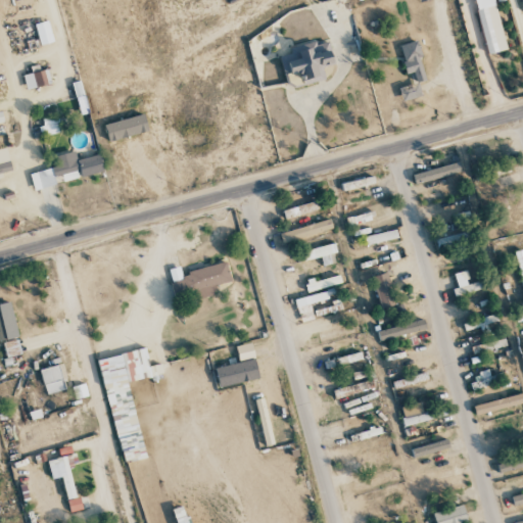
[(474,0),(486,54),(505,50),(493,0),(474,0)]
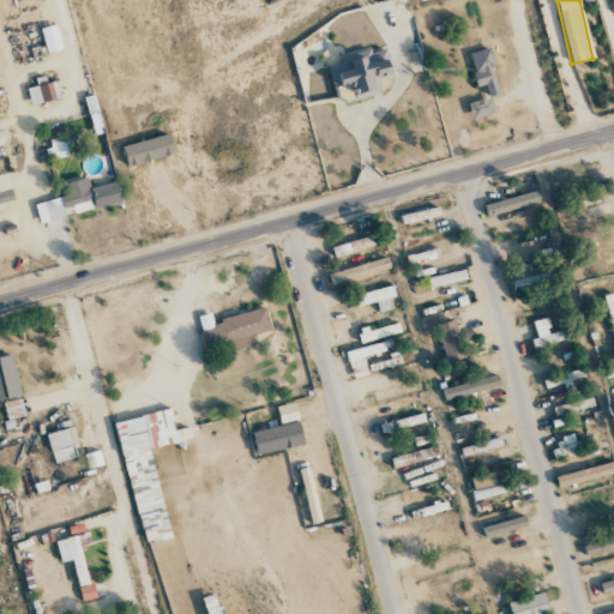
[(62,49),(55,24),(40,28),(47,53),(62,49)]
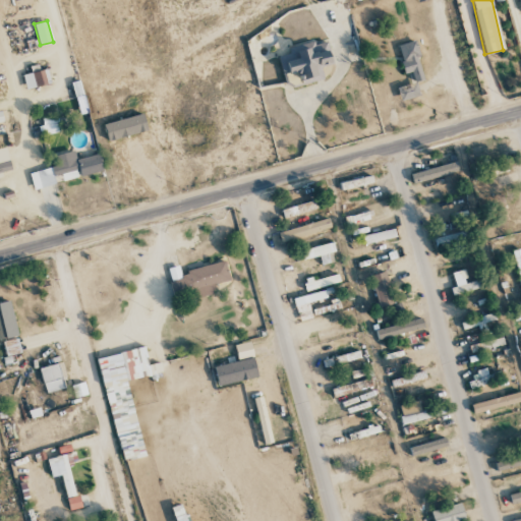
[(299,70),(302,84),(324,79),(321,68),(332,65),(327,42),(313,45),(313,41),(287,47),(289,53),(278,56),(283,74),(299,70)]
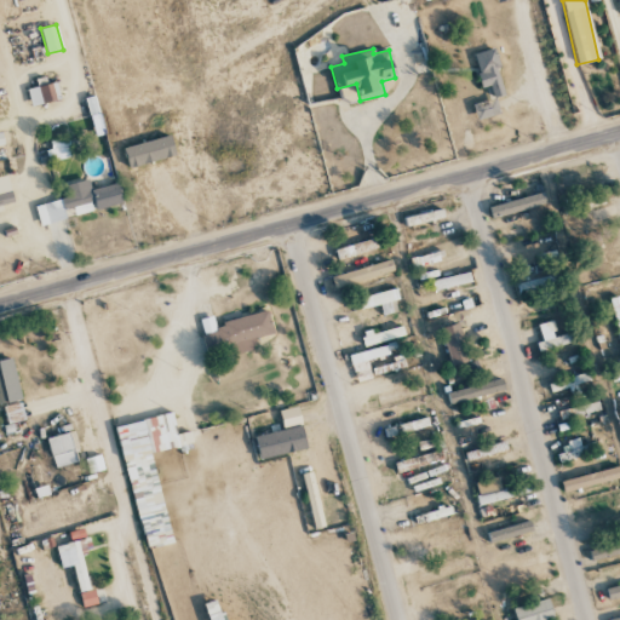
[(474,53),(482,87),(489,85),(493,99),(472,104),(476,119),(499,114),(494,97),(505,95),(493,49),(474,53)]
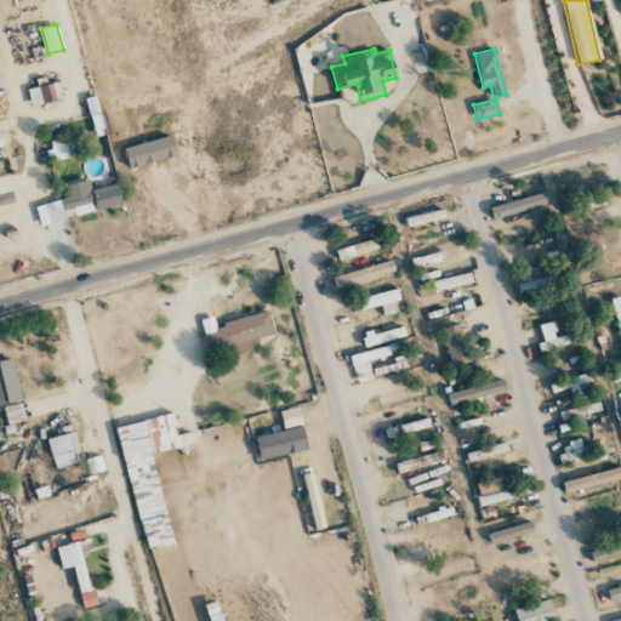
[(58,101),(55,83),(26,89),(30,107),(58,101)]
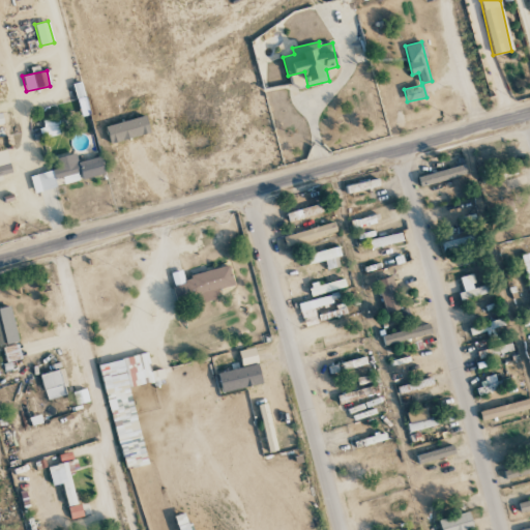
[(106,126),(110,144),(149,133),(145,116),(106,126)]
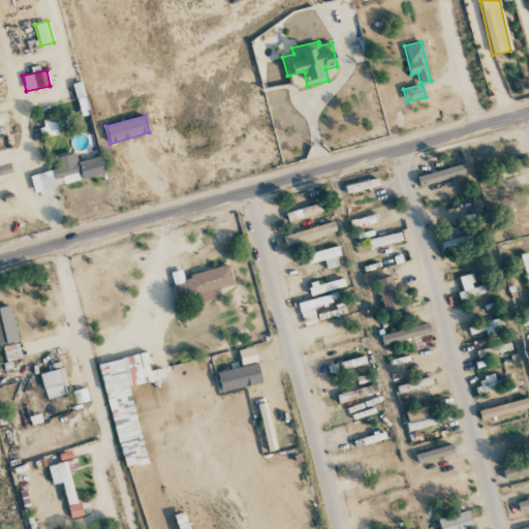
[(61,134),(58,117),(39,121),(42,137),(61,134)]
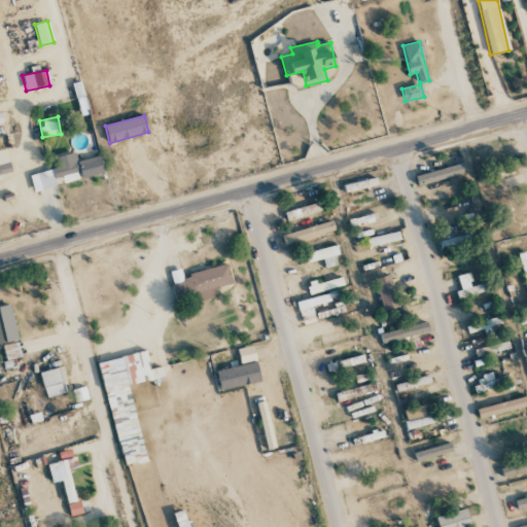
[(0,175),(10,173),(6,149),(0,149),(0,175)]
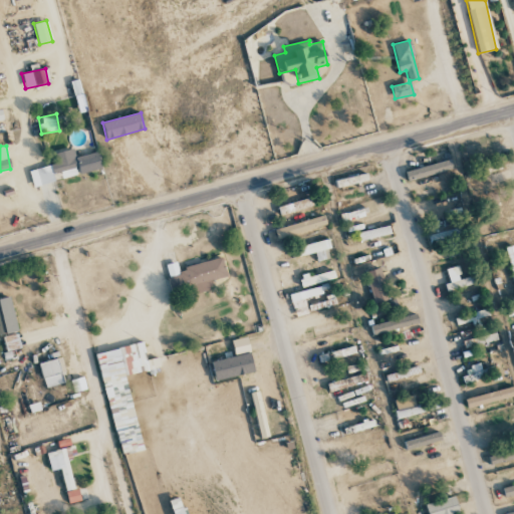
[(29,170),(33,187),(58,181),(57,179),(100,170),(96,153),(74,158),(72,150),(53,154),(55,165),(29,170)]
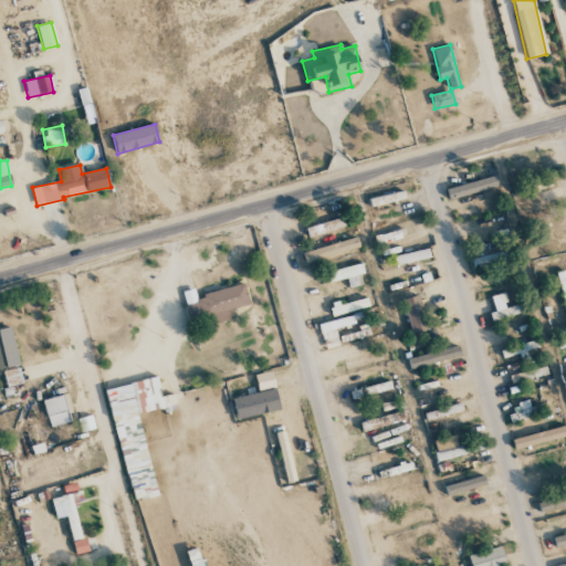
[(446,188),(448,199),(499,186),(495,175),(446,188)]
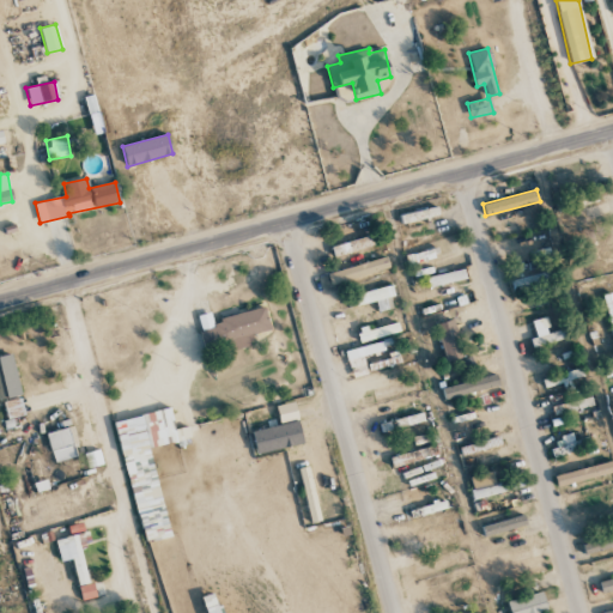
[(400,214),(401,223),(439,216),(437,206),(400,214)]
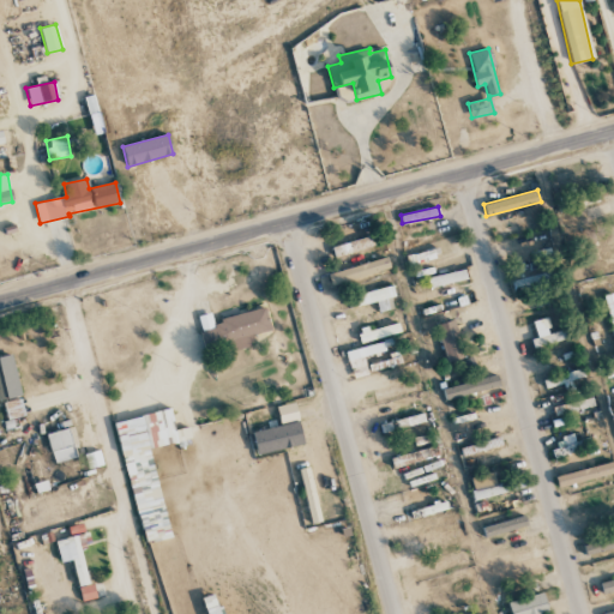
[(428,286),(465,281),(464,271),(427,276),(428,286)]
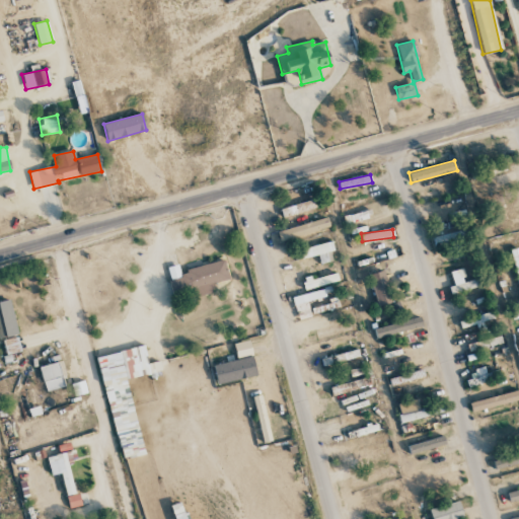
[(300,248),(301,258),(318,255),(319,264),(334,261),(329,242),(300,248)]
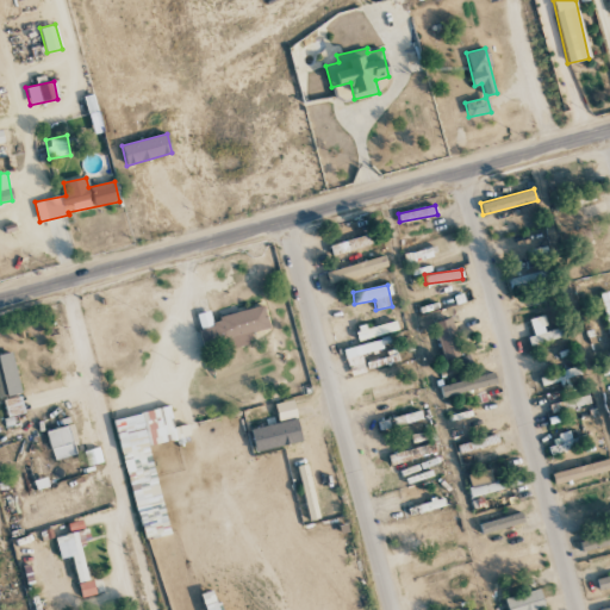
[(268,329),(262,306),(210,318),(209,311),(197,313),(205,352),(249,342),(248,334),(268,329)]
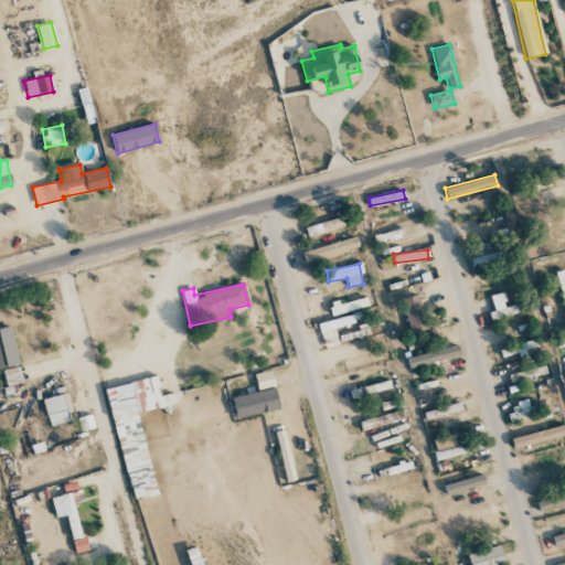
[(490,319),(522,312),(520,304),(505,307),(502,291),(490,295),(493,310),(489,311),(490,319)]
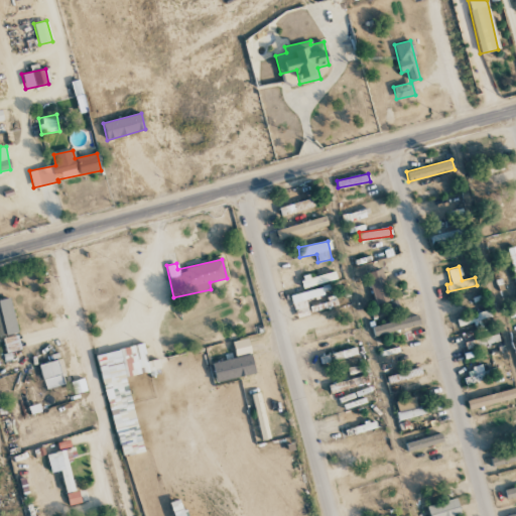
[(366,272),(375,303),(390,299),(381,268),(366,272)]
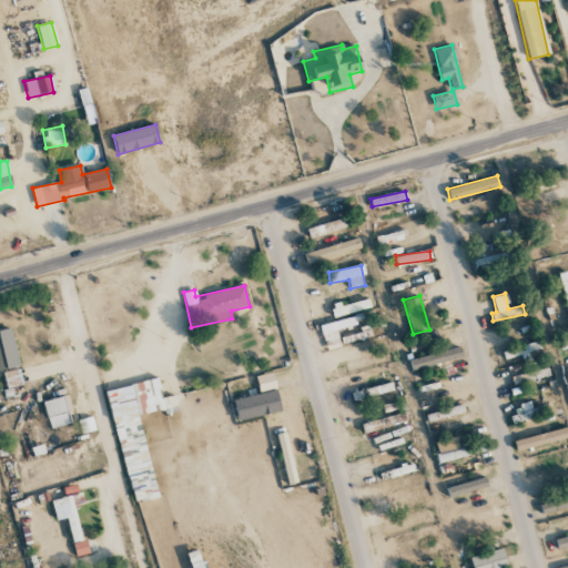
[(320,325),(326,350),(340,346),(336,330),(356,324),(354,316),(320,325)]
